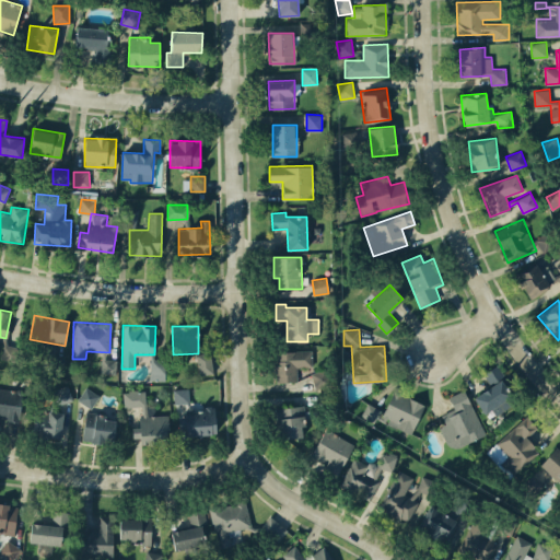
[(19,346),(2,346),(1,360),(18,360),(19,346)]
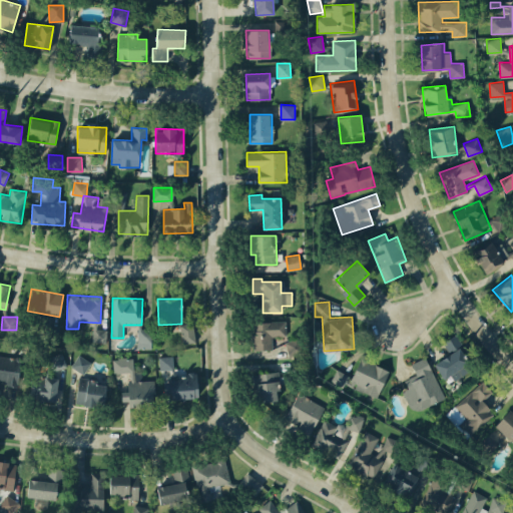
[(251,349),(273,350),(273,336),(286,336),(286,322),(251,321),(251,349)]
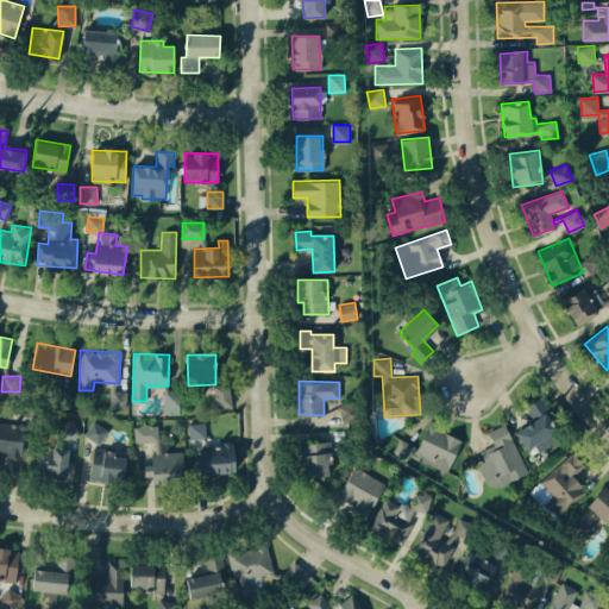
[(215,408),(231,407),(230,383),(214,384),(215,408)]
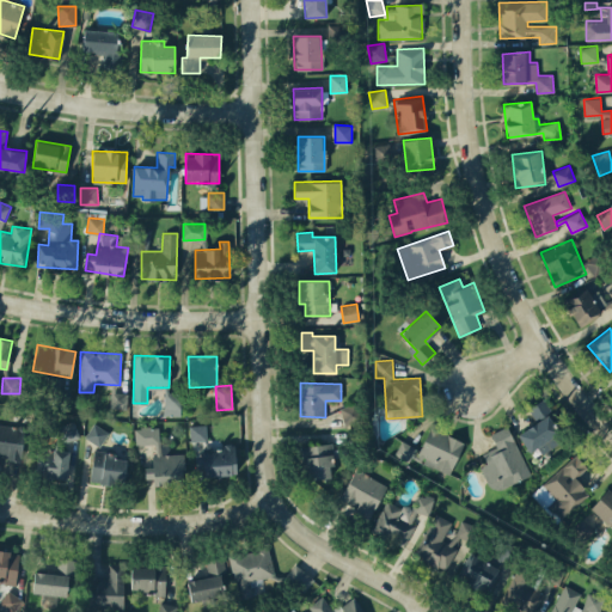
[(182,392),(165,391),(164,415),(181,416),(182,392)]
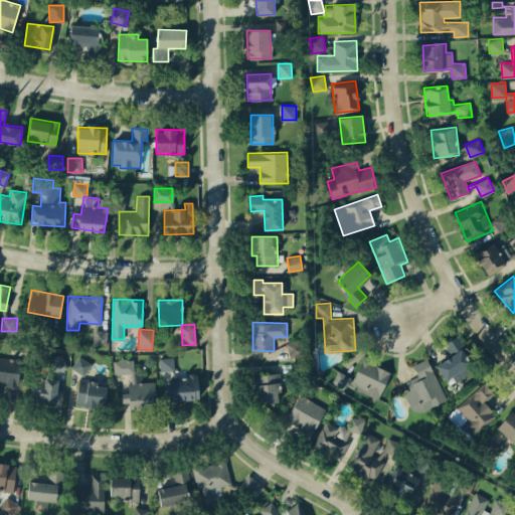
[(445,342),(452,356),(437,363),(447,384),(475,371),(458,336),(445,342)]
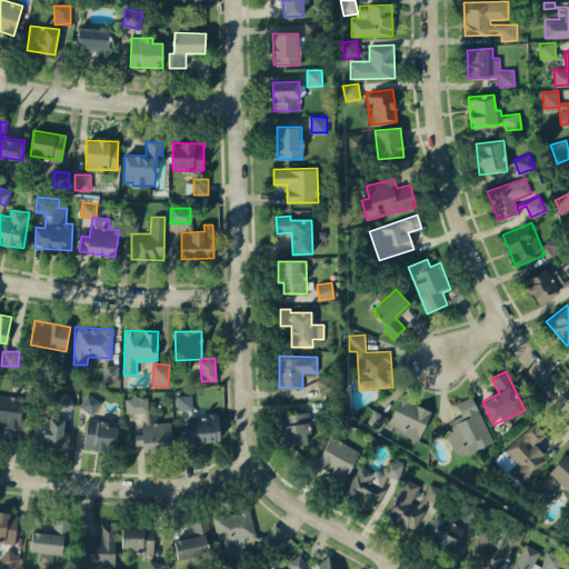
[(320,395),(335,391),(330,375),(316,379),(320,395)]
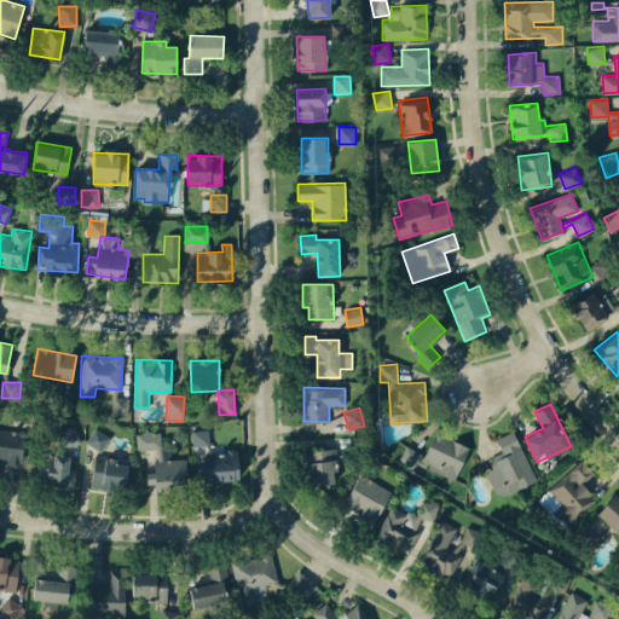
[(80,443),(76,426),(58,431),(61,446),(80,443)]
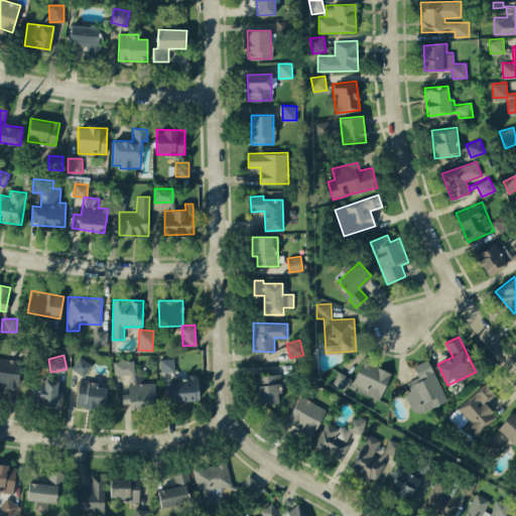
[(18,389),(21,360),(0,357),(0,396),(1,396),(2,387),(18,389)]
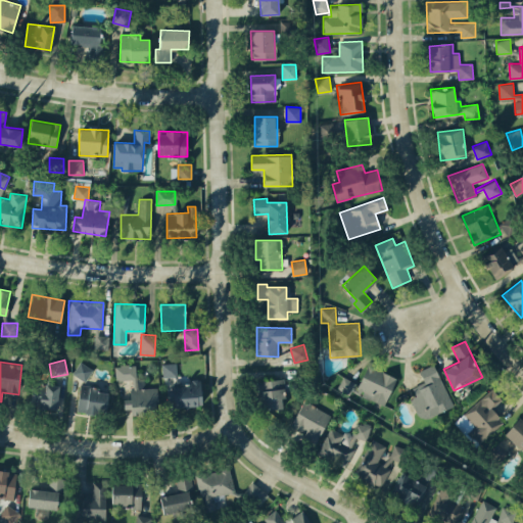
[(85,381),(93,369),(80,362),(73,373),(85,381)]
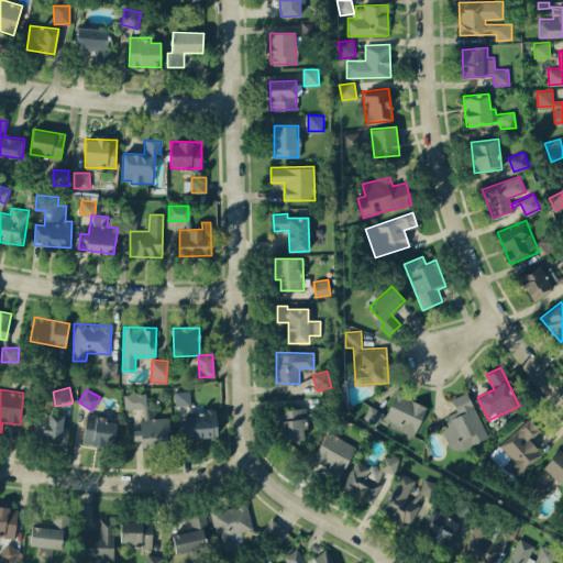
[(190,390),(175,392),(175,406),(190,405),(190,390)]
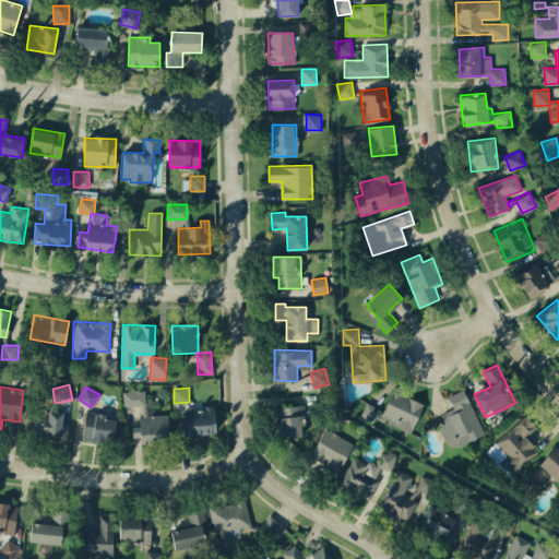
[(485,433),(463,389),(448,396),(453,408),(440,414),(444,423),(438,426),(450,450),(485,433)]
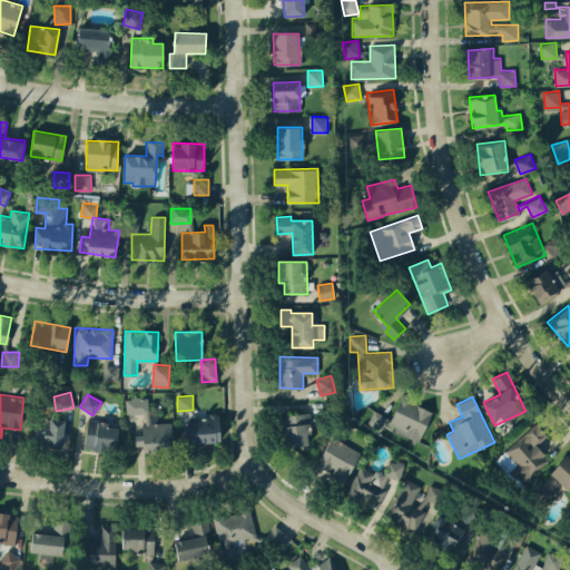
[(149,423),(148,397),(125,397),(126,414),(143,413),(144,434),(135,434),(135,445),(141,445),(143,452),(172,451),(170,422),(149,423)]
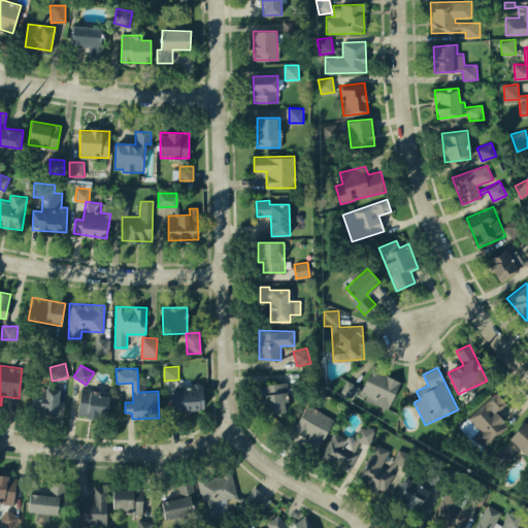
[(345,381),(341,391),(389,409),(400,381),(370,368),(363,387),(345,381)]
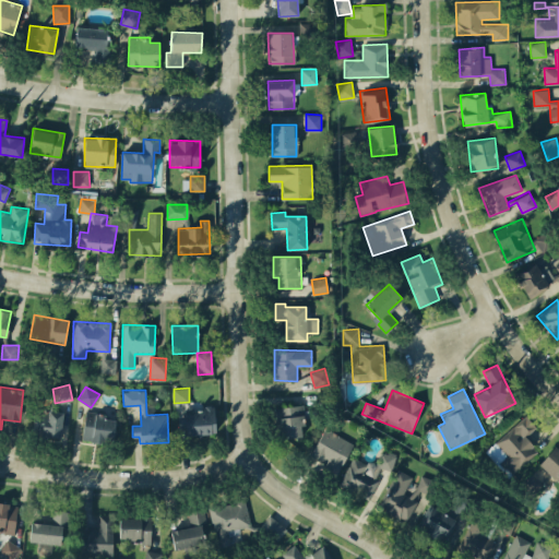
[(280,438),(304,436),(302,405),(278,406),(280,438)]
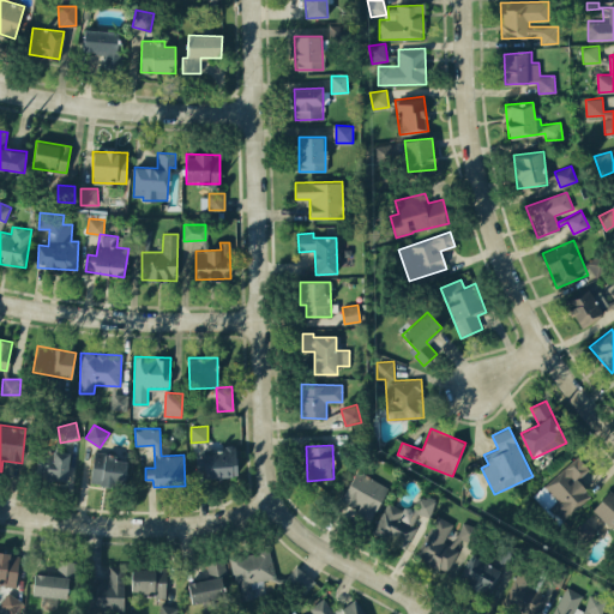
[(37,481),(67,482),(68,452),(37,451),(37,481)]
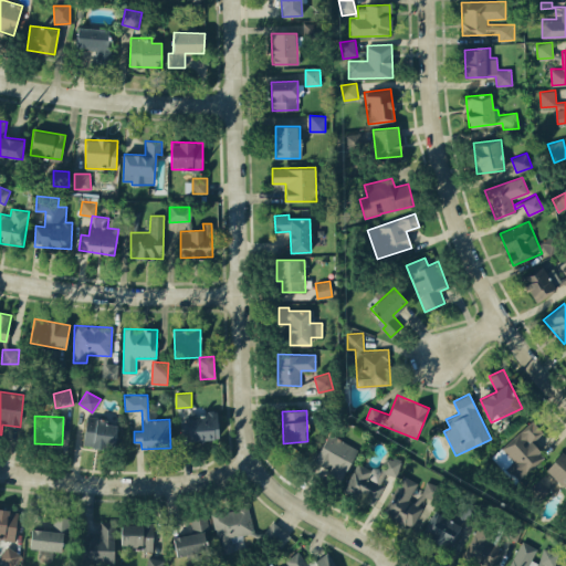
[(116,425),(106,425),(106,418),(85,417),(84,447),(115,448),(116,425)]
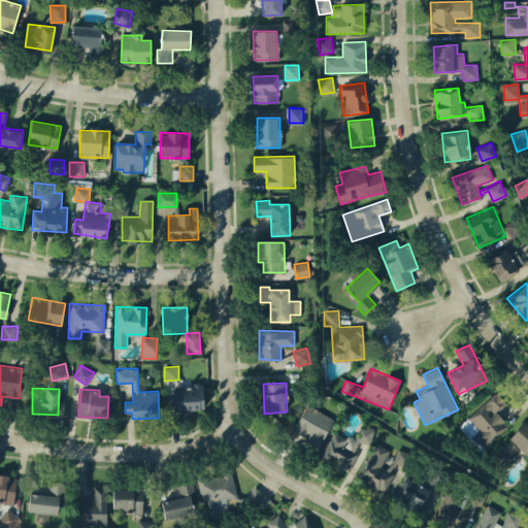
[(293,429),(308,437),(305,442),(318,449),(334,419),(307,403),(293,429)]
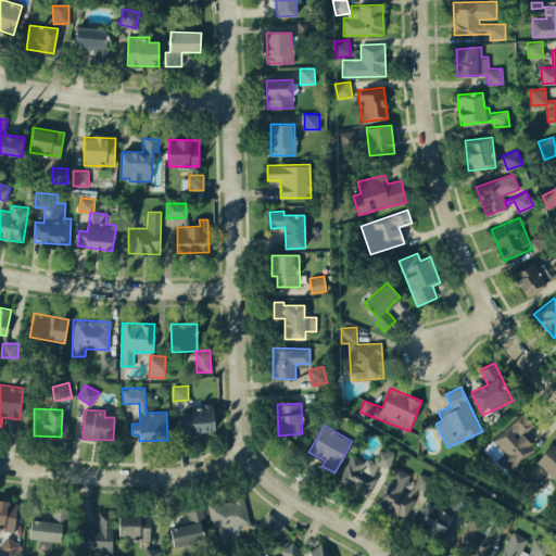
[(555,478),(555,446),(552,443),(536,462),(555,478)]
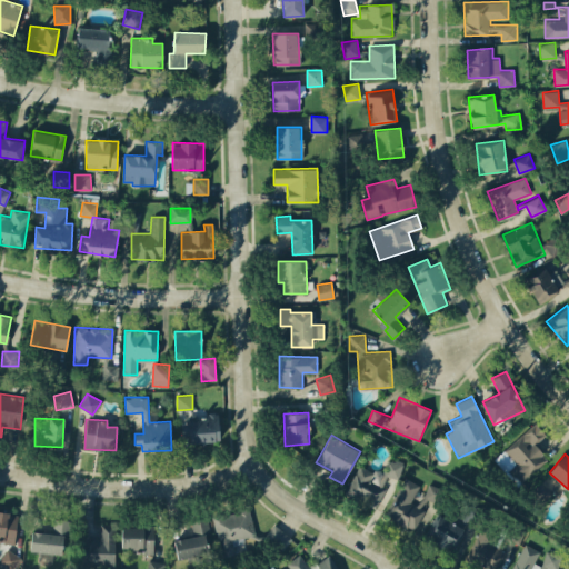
[(376,507),(388,476),(397,479),(402,463),(389,458),(382,473),(358,463),(346,495),(376,507)]
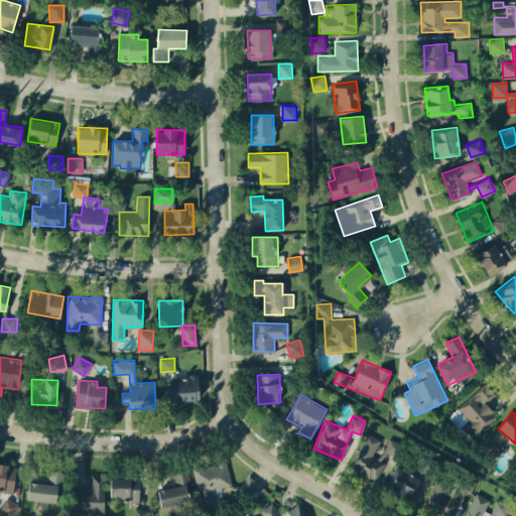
[(381,439),(366,432),(350,468),(376,481),(389,454),(392,455),(398,442),(389,438),(380,459),(373,455),(381,439)]
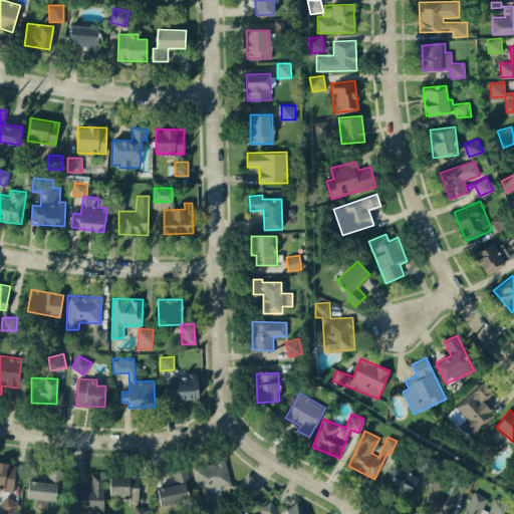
[(498,444),(488,436),(481,446),(491,454),(498,444)]
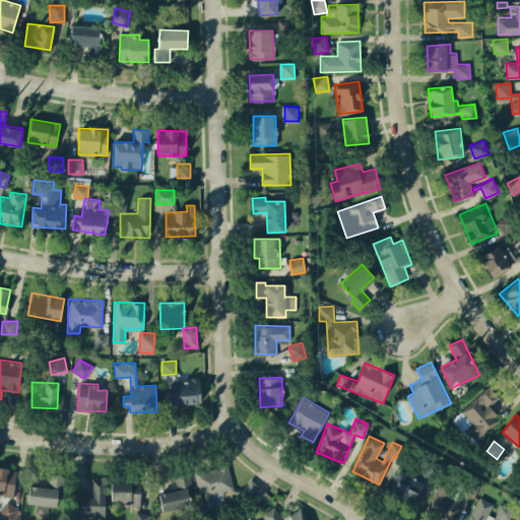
[(202,509),(215,506),(213,499),(235,494),(228,464),(194,471),(202,509)]
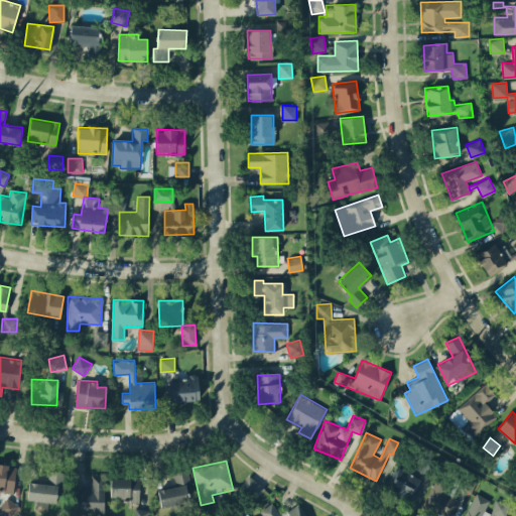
[(0,489),(13,491),(16,467),(0,464),(0,489)]
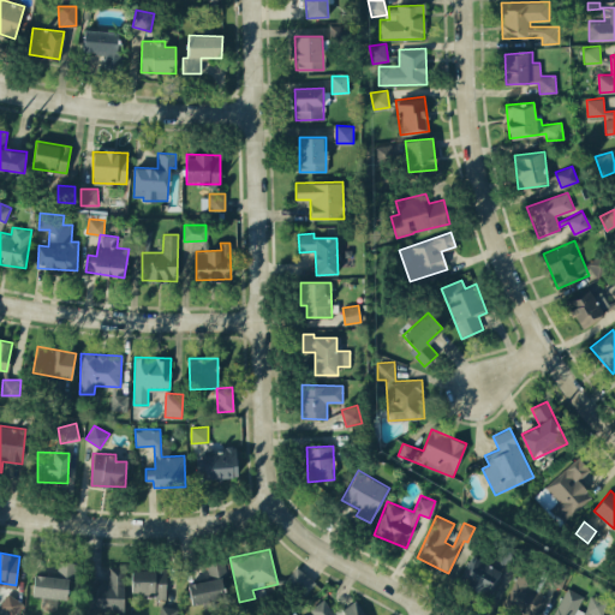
[(459,579),(489,597),(503,573),(473,555),(459,579)]
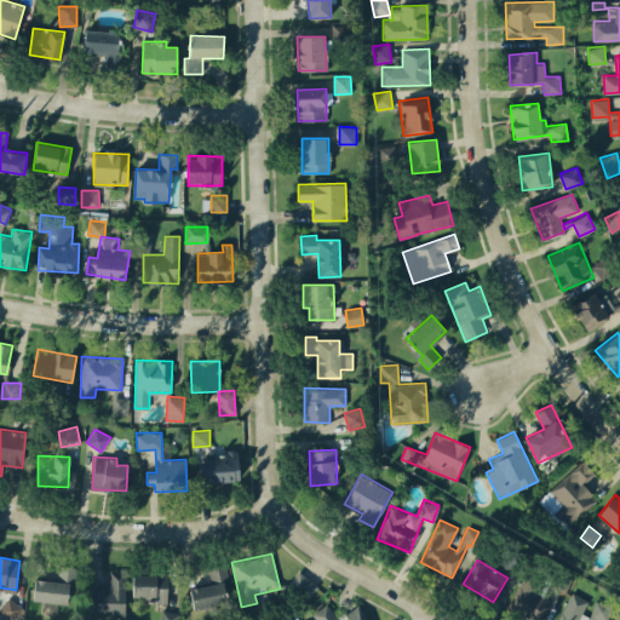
[(190,587),(194,609),(228,602),(223,579),(229,578),(225,562),(207,566),(211,584),(190,587)]
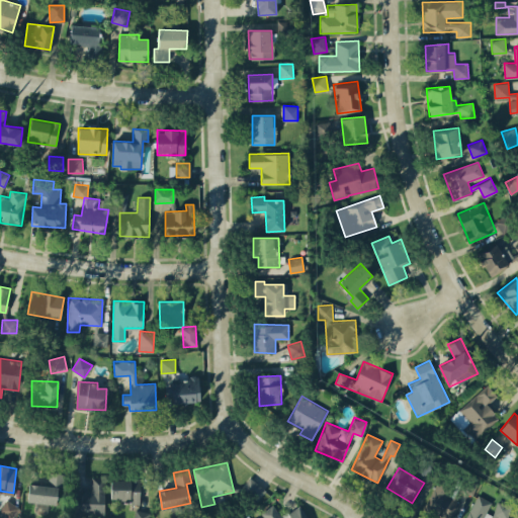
[(29,484),(27,502),(56,505),(58,486),(63,487),(65,473),(49,472),(48,485),(29,484)]
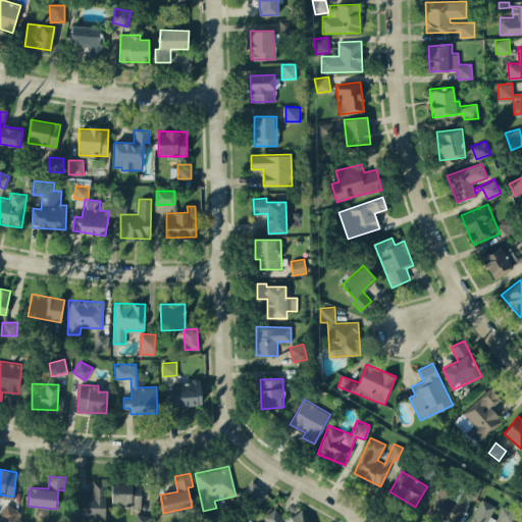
[(106,480),(92,480),(92,491),(74,491),(73,520),(105,521),(106,480)]
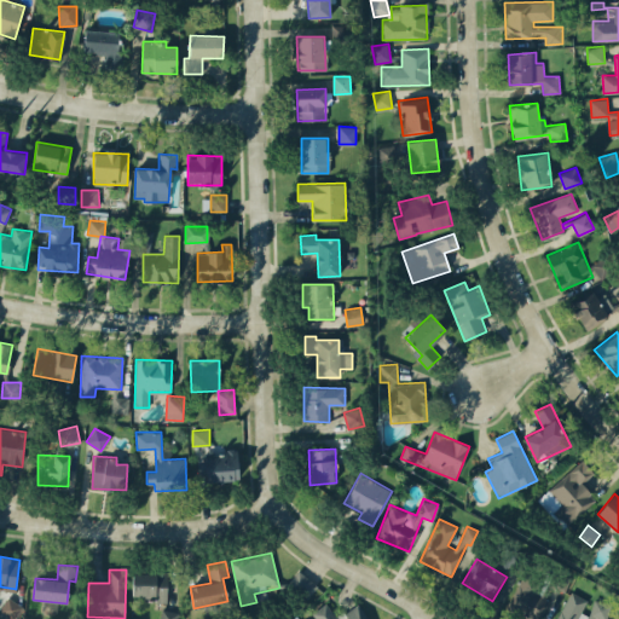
[(307,600),(318,584),(298,571),(287,585),(307,600)]
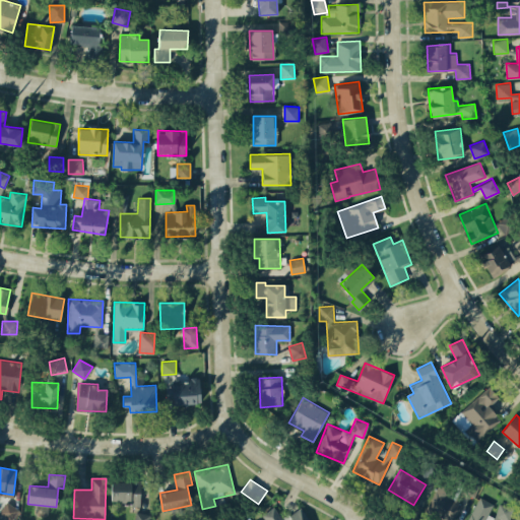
[(141,480),(112,480),(111,503),(140,504),(141,480)]
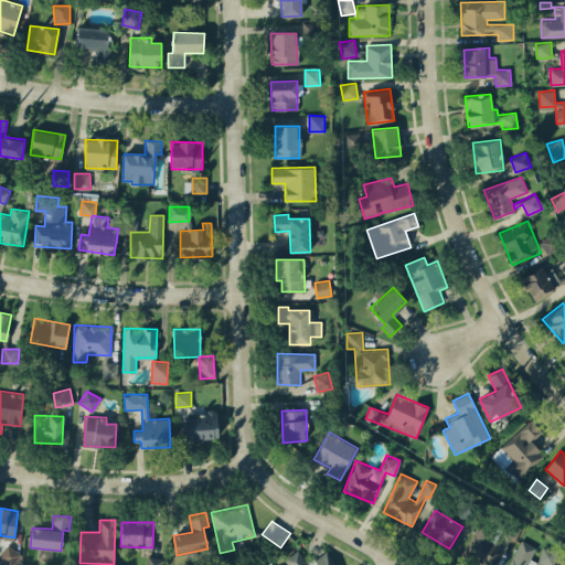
[(482,564),(494,564),(501,547),(490,543),(494,532),(476,524),(464,557),(482,564)]
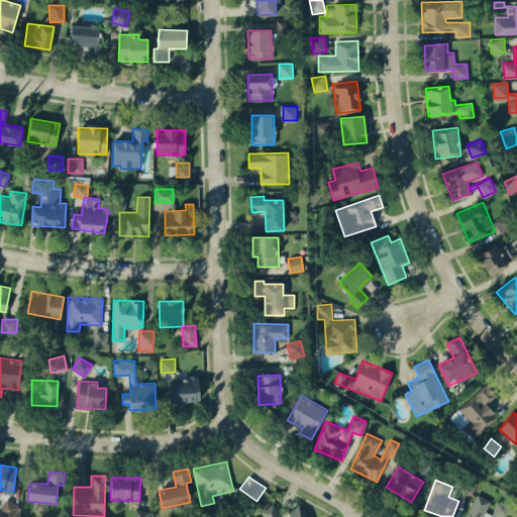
[(496,516),(497,516),(498,516),(505,516),(511,505),(498,499),(491,513),(486,511),(491,501),(476,494),(464,516),(496,516)]
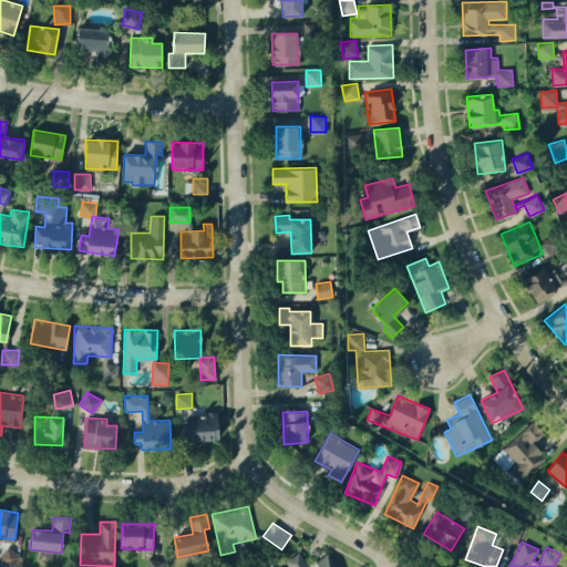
[(12,566),(21,556),(8,546),(0,556),(0,559),(10,566),(12,566)]
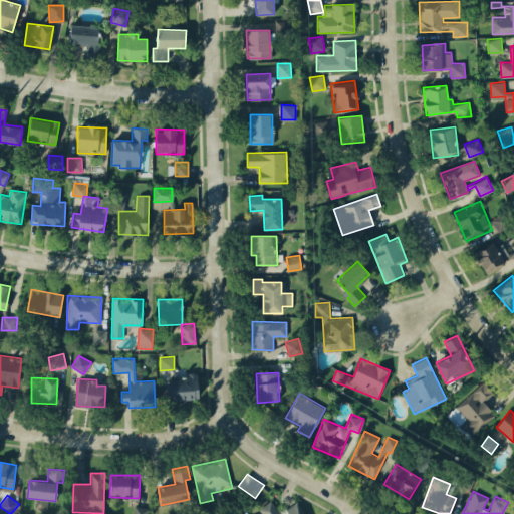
[(263,513),(305,513),(298,502),(280,513),(271,500),(259,508),(263,513)]
